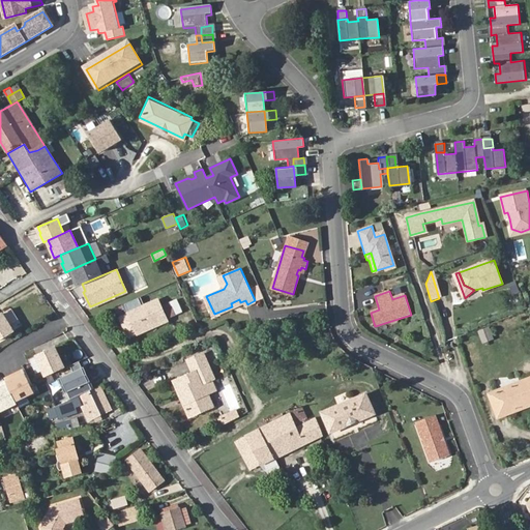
[(128,310),(141,304),(139,299),(126,303),(128,310)]
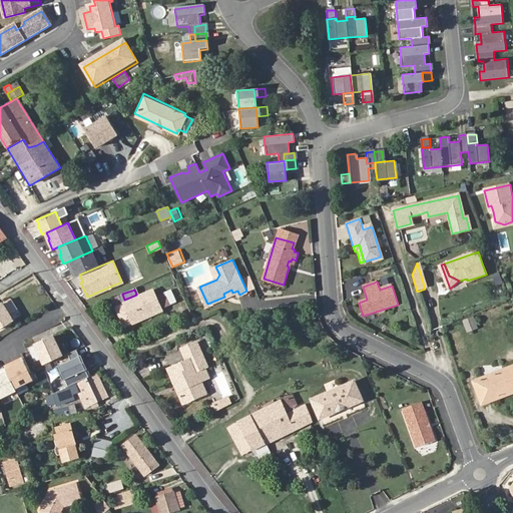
[(170,290),(164,293),(170,306),(176,303),(170,290)]
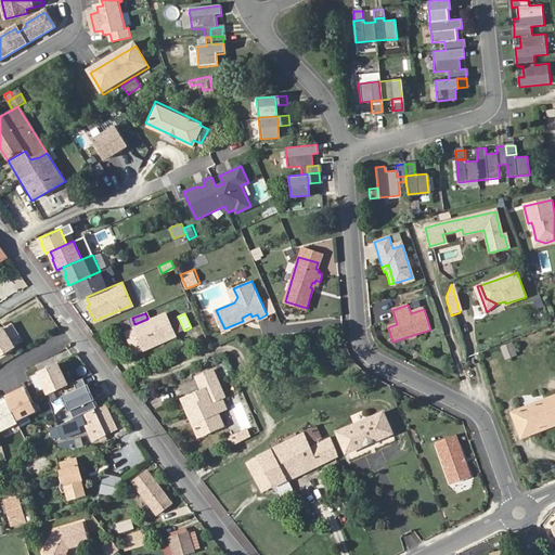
[(173,334),(167,322),(164,314),(134,328),(144,349),(173,334)]
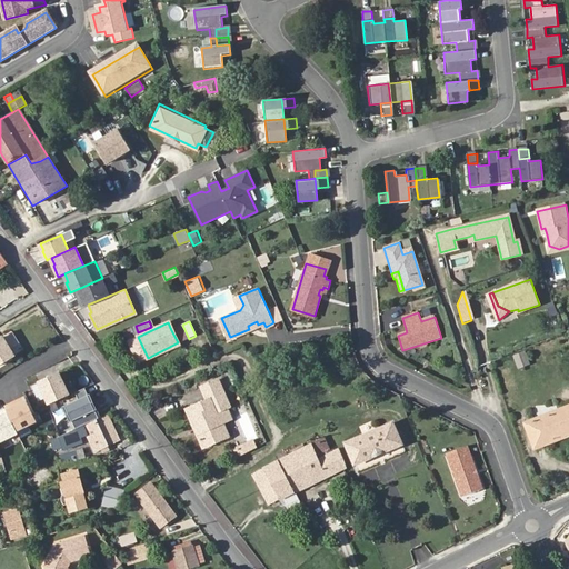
[(189,339),(182,325),(171,330),(178,342),(189,339)]
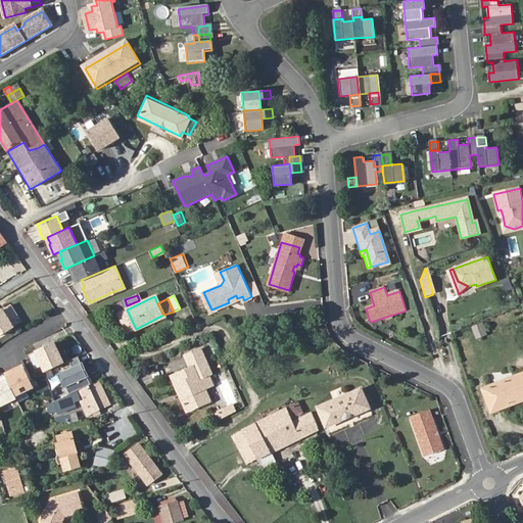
[(10,304),(0,310),(0,332),(10,327),(7,322),(8,321),(16,316),(10,304)]
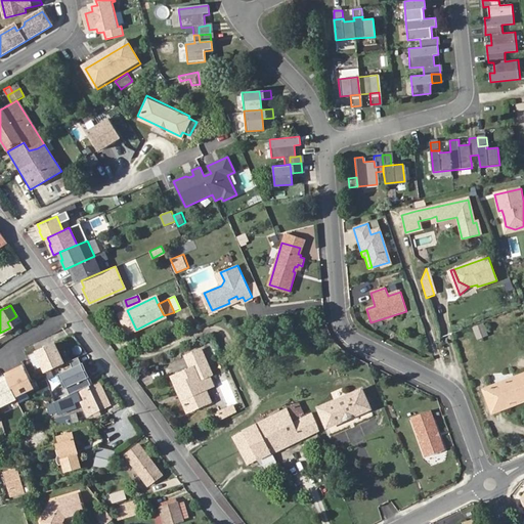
[(136,330),(127,310),(119,314),(128,333),(136,330)]
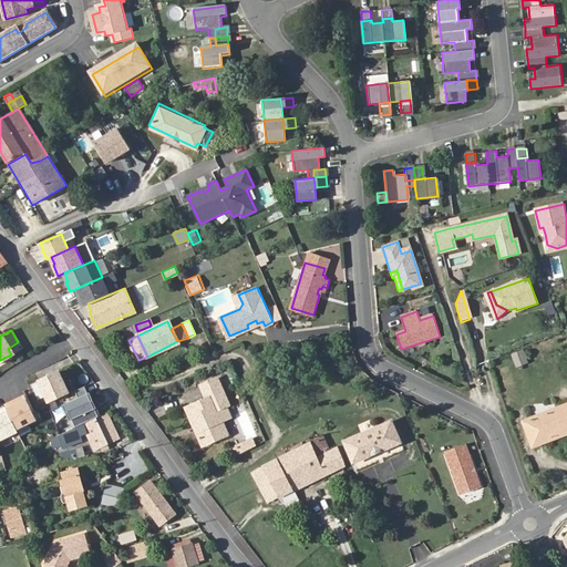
[(515,367),(529,363),(525,349),(512,352),(515,367)]
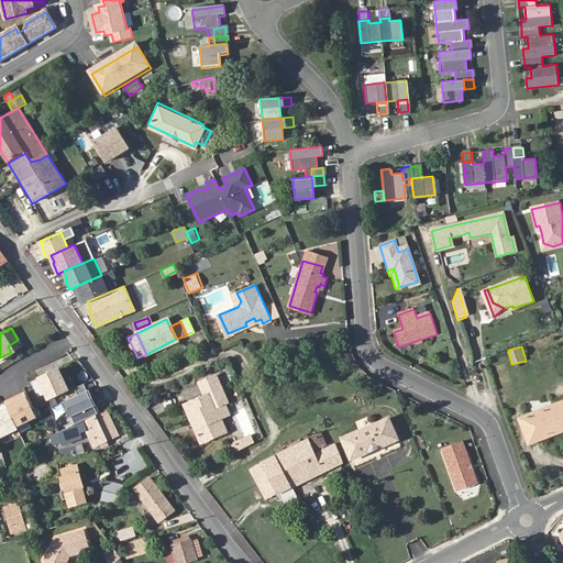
[(47,400),(67,390),(57,371),(39,379),(47,400)]
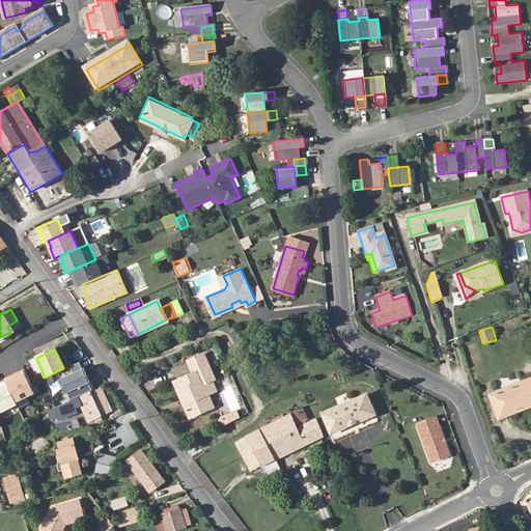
[(191,367),(206,361),(204,356),(190,363),(191,367)]
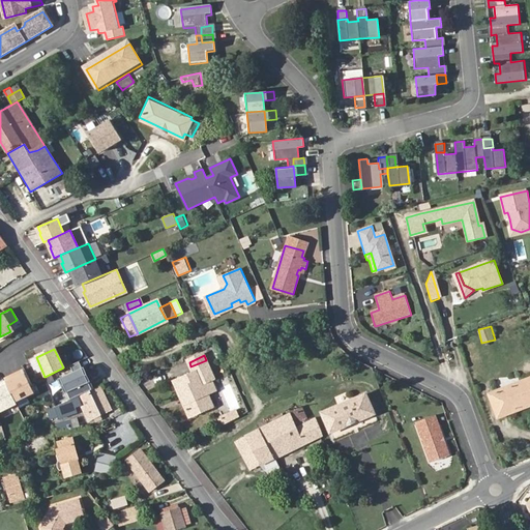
[(215,379),(206,360),(190,366),(195,374),(174,383),(181,400),(184,399),(186,403),(183,404),(190,418),(213,407),(204,384),(215,379)]
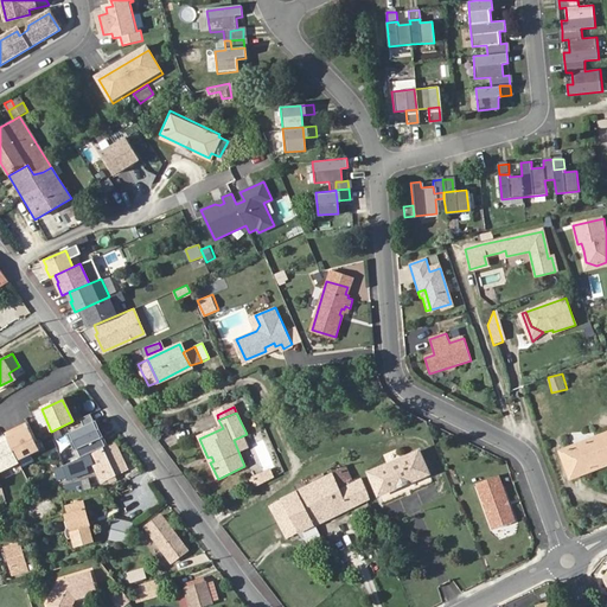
[(26,422),(4,434),(18,460),(39,449),(26,422)]
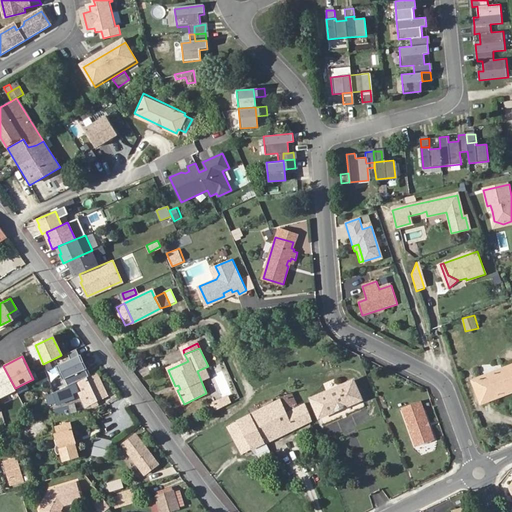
[(511,365),(472,380),(481,402),(511,389),(511,365)]
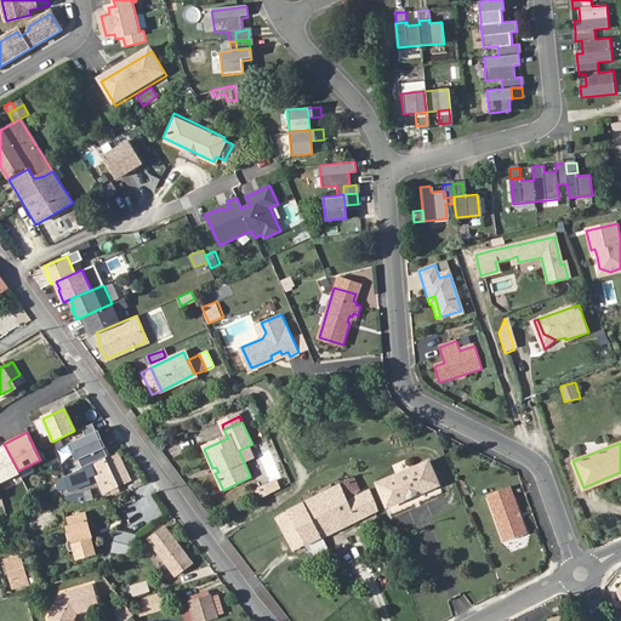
[(4,446),(0,448),(0,482),(17,473),(4,446)]
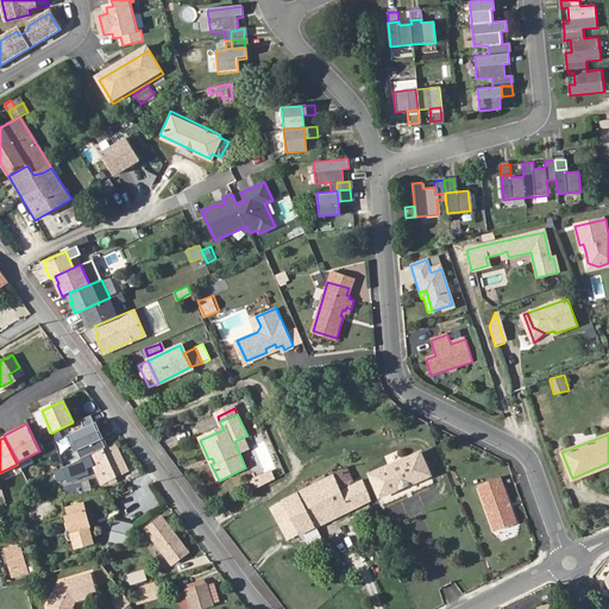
[(121,456),(114,443),(87,456),(101,484),(130,470),(130,469),(133,468),(127,453),(121,456)]
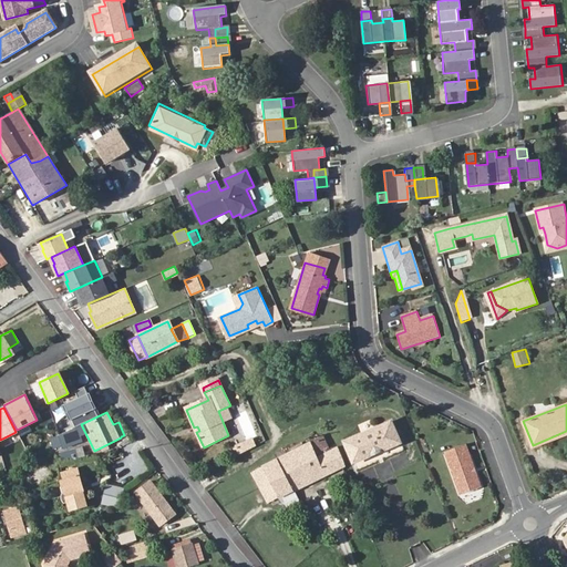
[(389,422),(343,442),(353,462),(399,442),(389,422)]
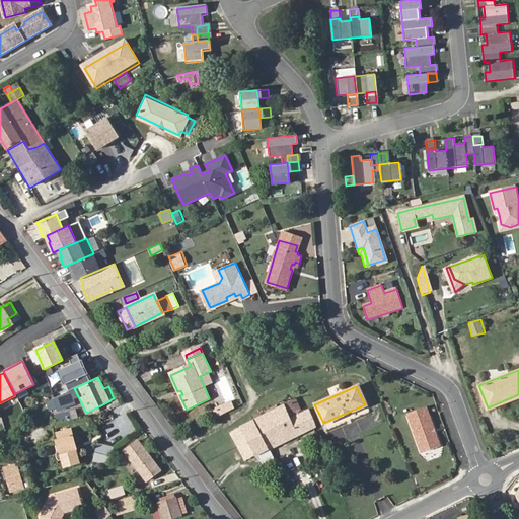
[(56,403),(58,410),(74,404),(71,395),(55,401),(56,403)]
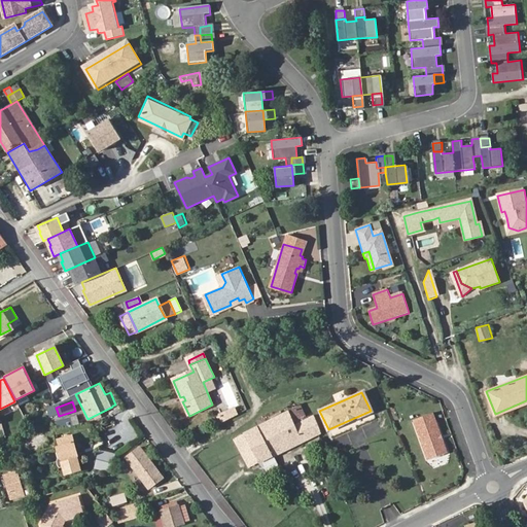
[(287,411),(243,433),(243,434),(234,440),(247,465),(257,460),(257,462),(271,456),(319,431),(312,416),(301,421),(297,412),(301,411),(297,405),(287,410),(287,411)]
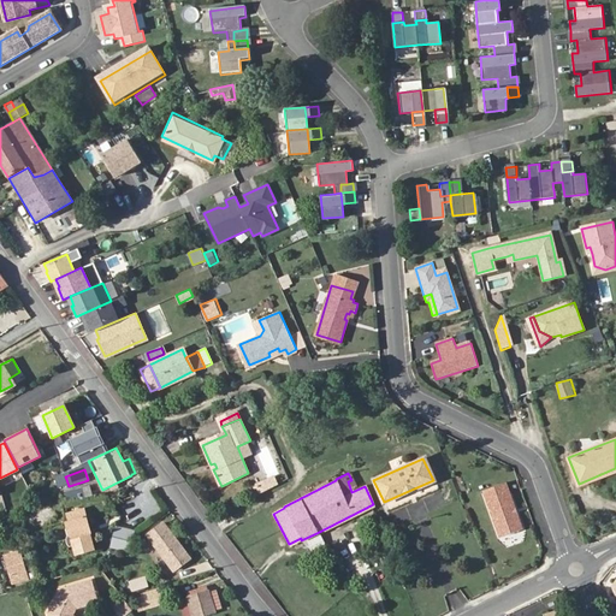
[(258,495),(277,485),(274,479),(255,487),(258,495)]
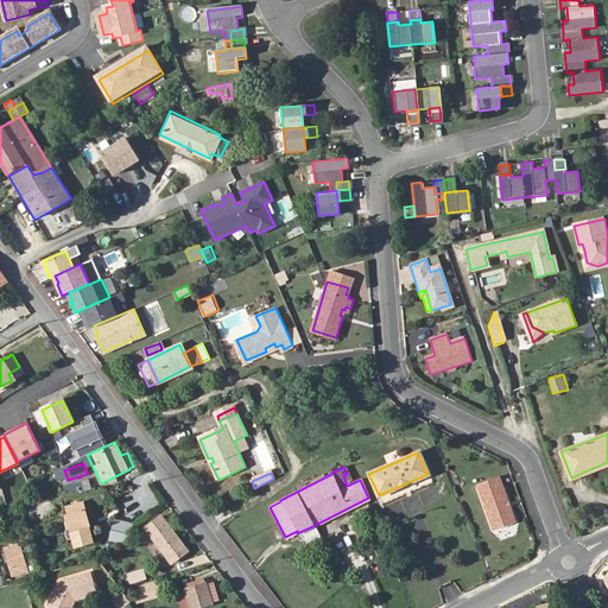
[(489,479),(468,488),(486,532),(507,524),(489,479)]
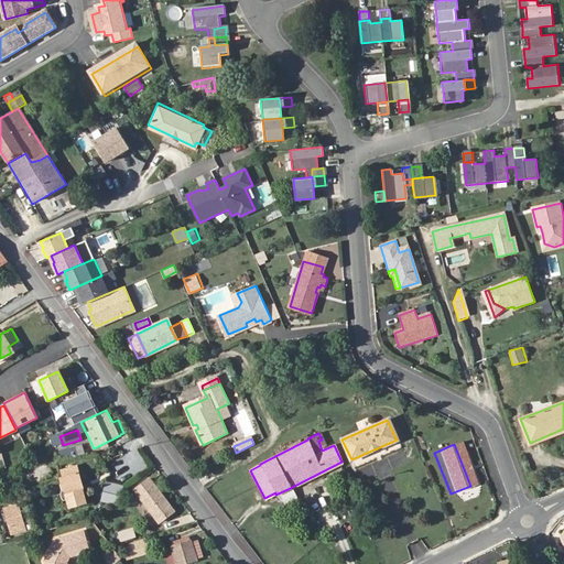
[(67,463),(66,458),(56,462),(58,470),(66,468),(65,464),(67,463)]
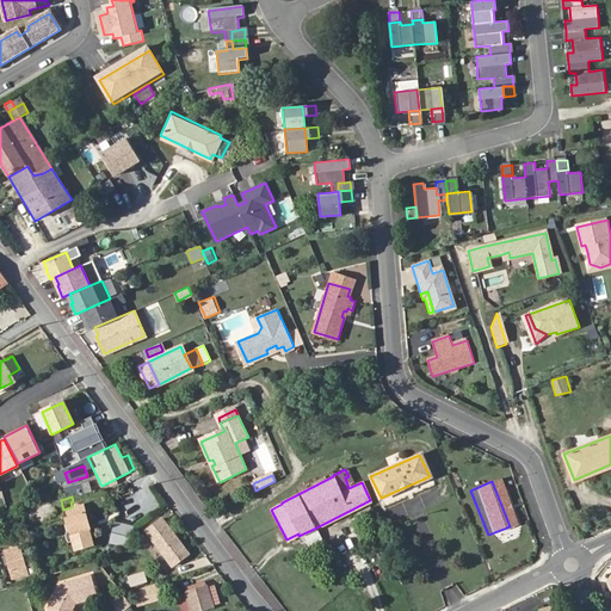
[(68,518),(71,526),(72,532),(76,548),(92,544),(82,510),(81,506),(68,510),(71,517),(68,518)]
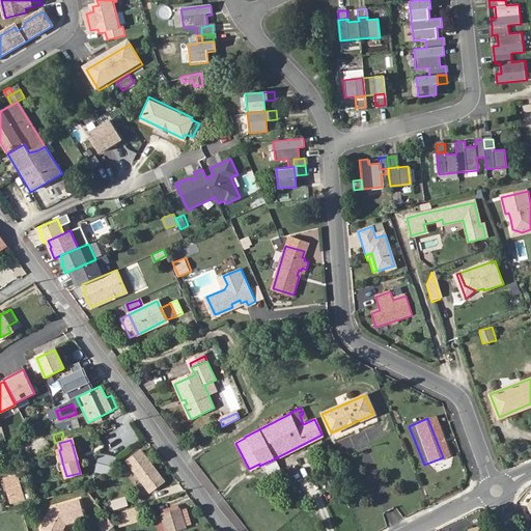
[(17,447),(8,449),(11,457),(19,455),(17,447)]
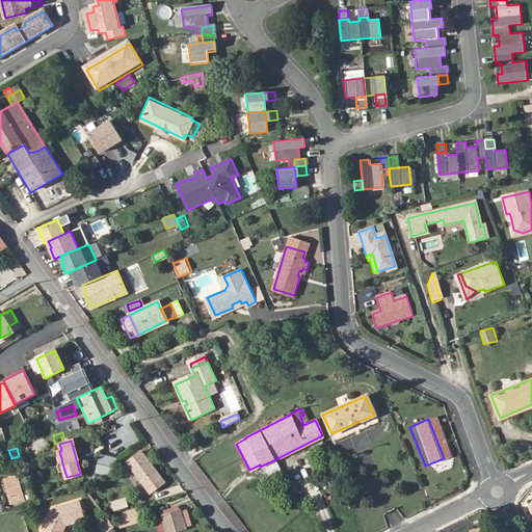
[(115,459),(101,456),(98,472),(113,474),(116,474),(117,472),(117,468),(113,467),(115,459)]
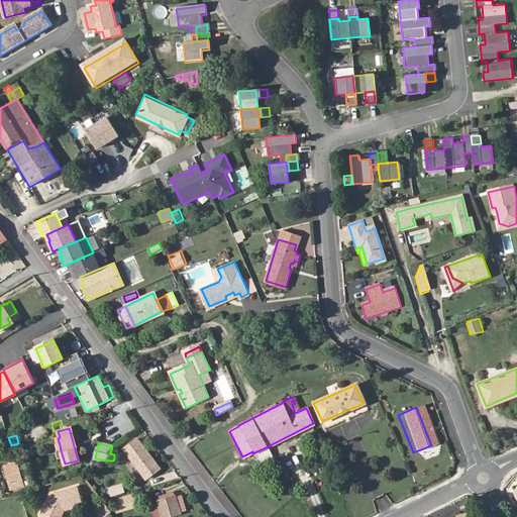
[(142,447),(130,456),(145,478),(159,469),(142,447)]
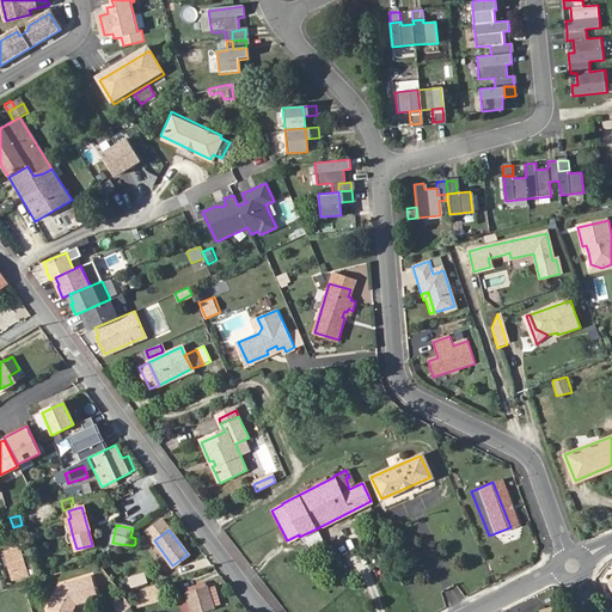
[(319,539),(314,530),(299,537),(303,542),(308,544),(319,539)]
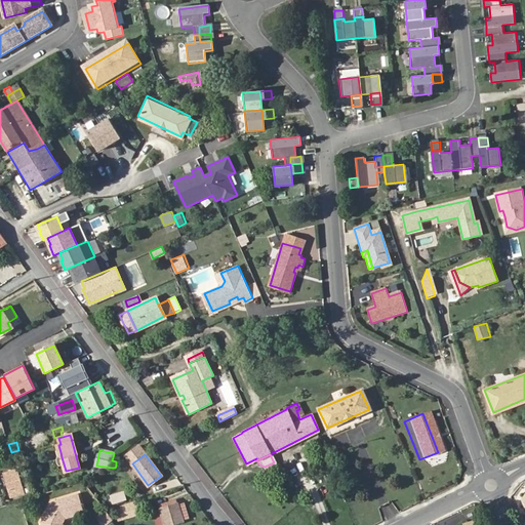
[(14,473),(3,477),(5,482),(15,478),(14,473)]
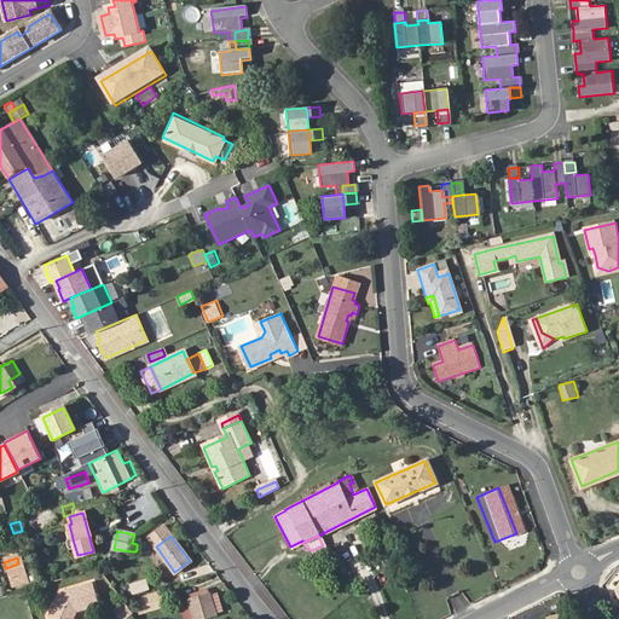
[(18,563),(6,568),(10,580),(23,577),(18,563)]
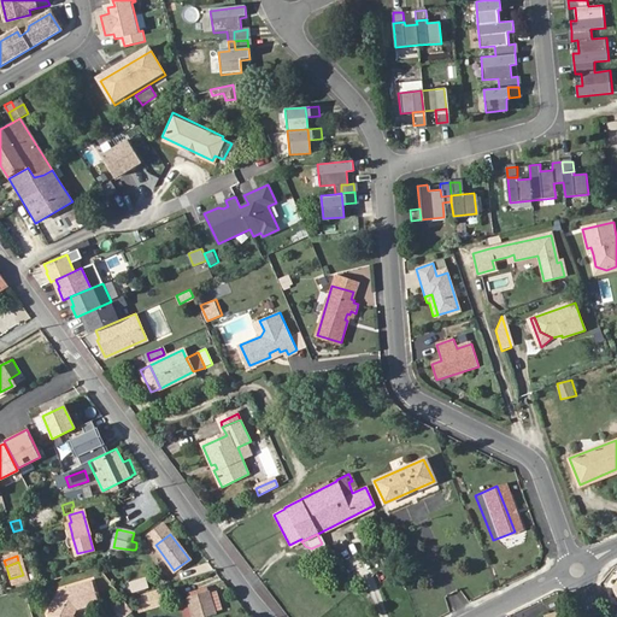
[(153,585),(151,576),(130,583),(133,591),(153,585)]
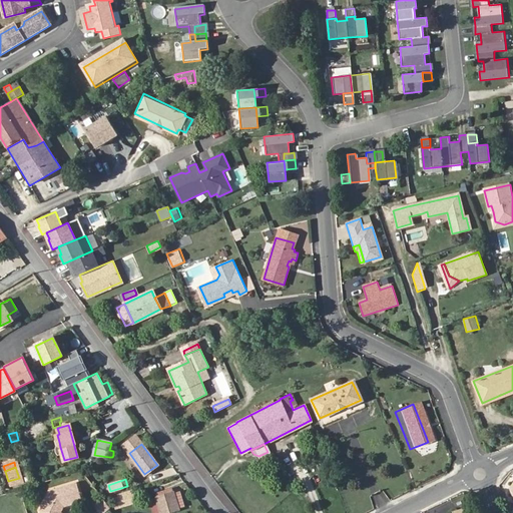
[(49,489),(39,511),(40,512),(58,512),(61,507),(79,502),(74,482),(49,489)]
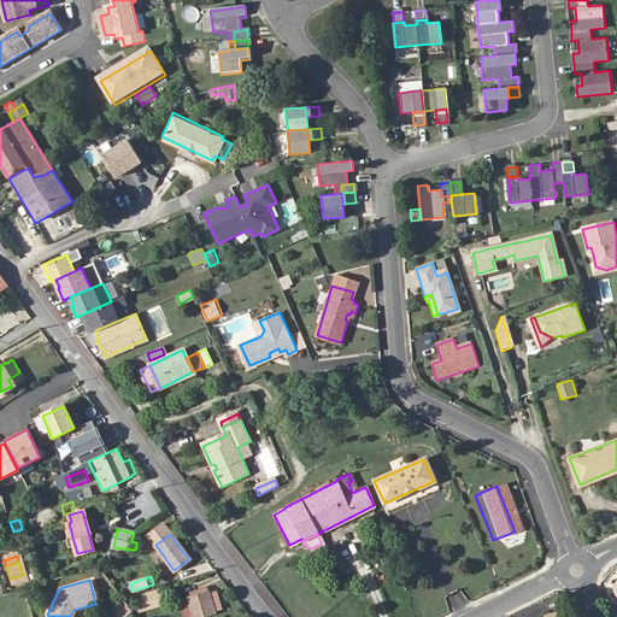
[(160,606),(156,589),(140,594),(145,611),(160,606)]
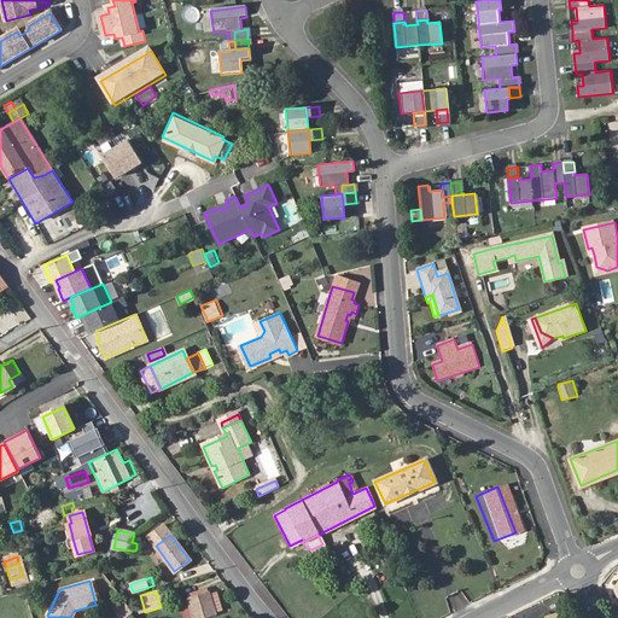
[(188,600),(193,617),(194,617),(215,613),(214,611),(221,610),(216,592),(209,594),(209,593),(188,600)]
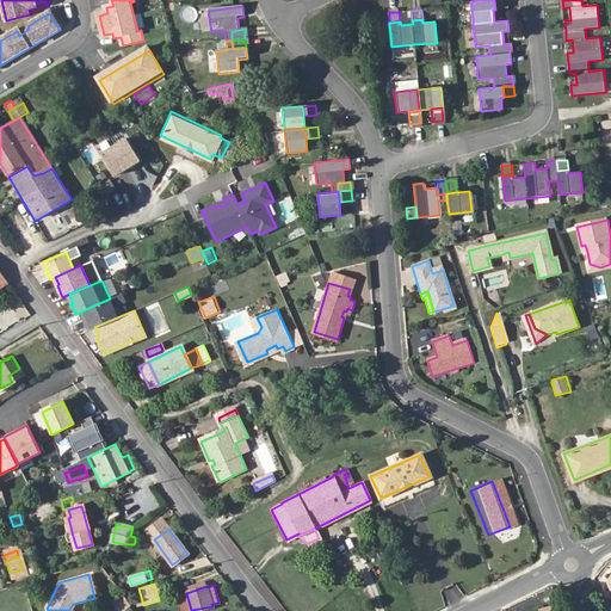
[(129,603),(123,594),(115,602),(121,609),(129,603)]
